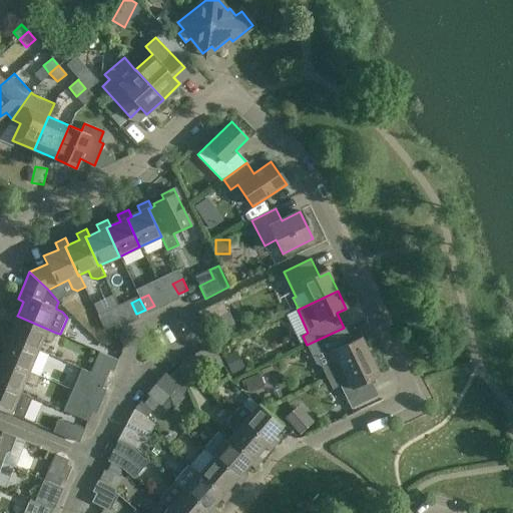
[(228,312),(222,300),(197,312),(203,325),(228,312)]
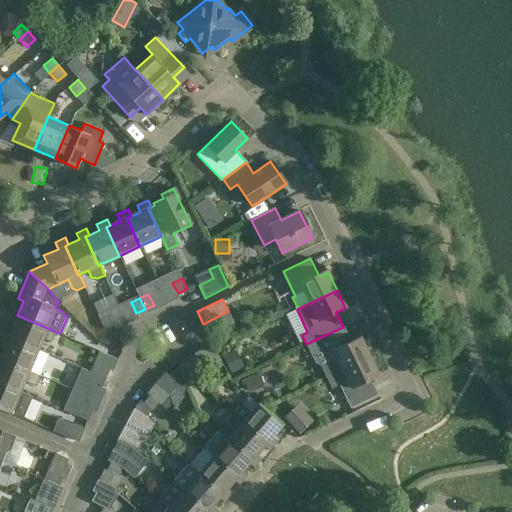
[(15,321),(10,332),(8,336),(38,349),(43,337),(52,341),(56,332),(17,315),(19,311),(13,309),(9,319),(15,321)]
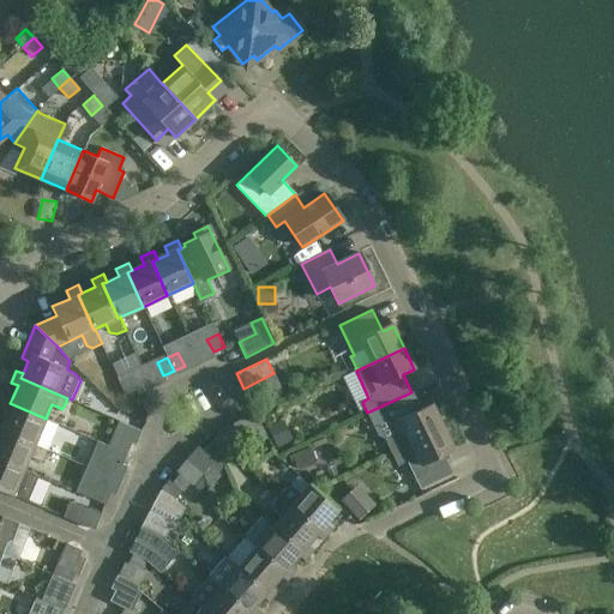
[(136,390),(126,371),(115,375),(125,395),(136,390)]
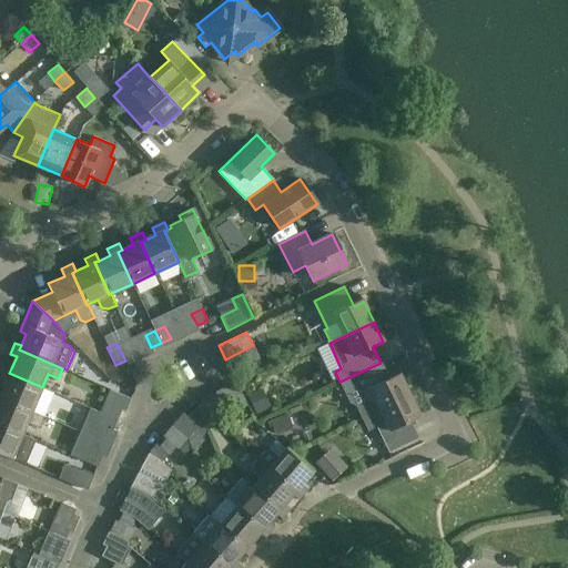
[(381,363),(340,382),(343,388),(352,393),(357,389),(363,403),(358,411),(362,417),(408,395),(398,374),(388,378),(381,363)]
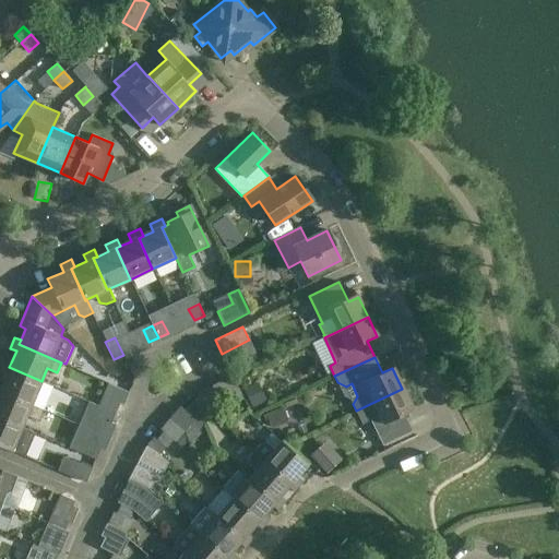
[(0,390),(32,404),(42,381),(9,367),(11,363),(4,360),(0,370),(0,371),(7,375),(1,385),(0,388),(0,390)]
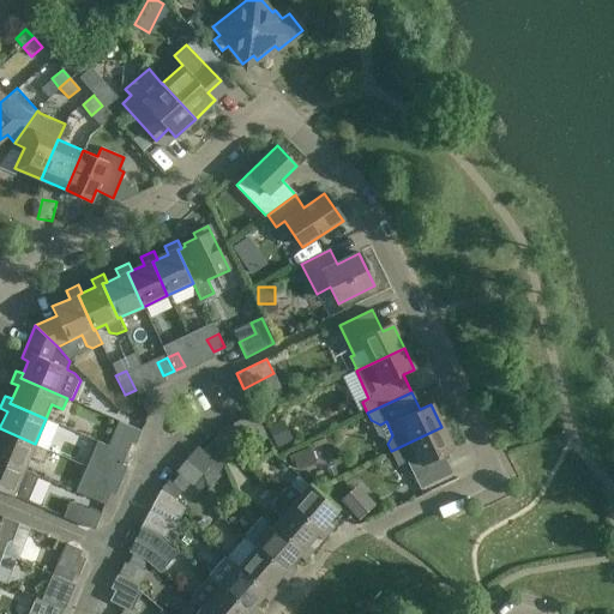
[(264,429),(257,415),(246,420),(253,433),(264,429)]
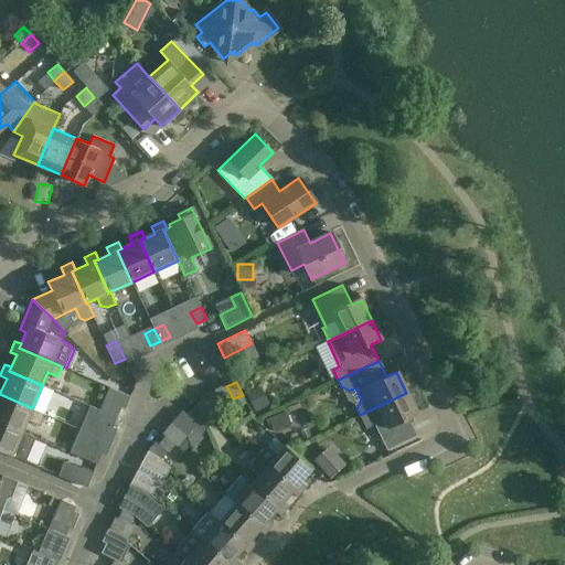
[(103,400),(98,409),(116,416),(120,407),(125,408),(129,395),(108,386),(103,400)]
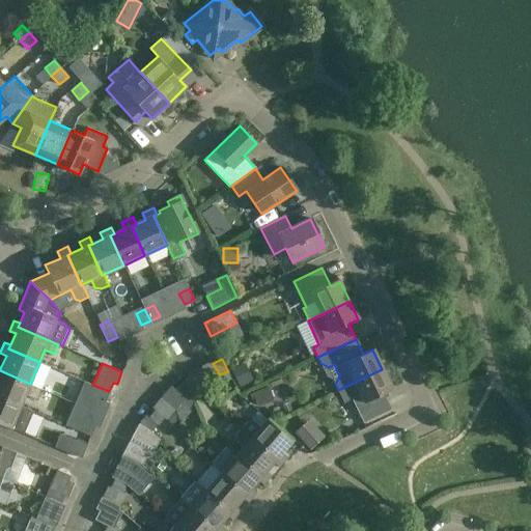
[(253,382),(245,363),(231,369),(240,388),(253,382)]
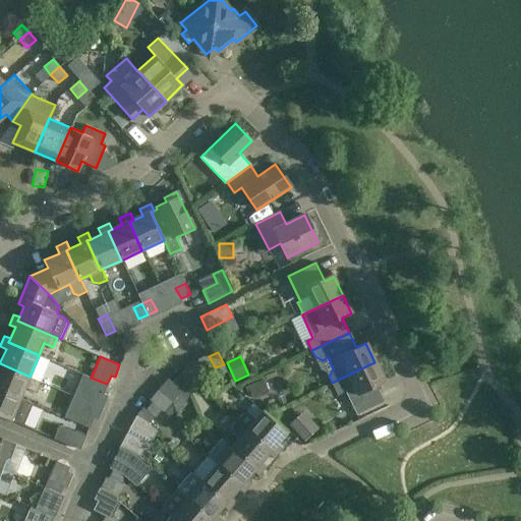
[(0,388),(20,398),(24,387),(37,392),(41,382),(30,377),(0,363),(0,361),(1,359),(0,358),(0,388)]
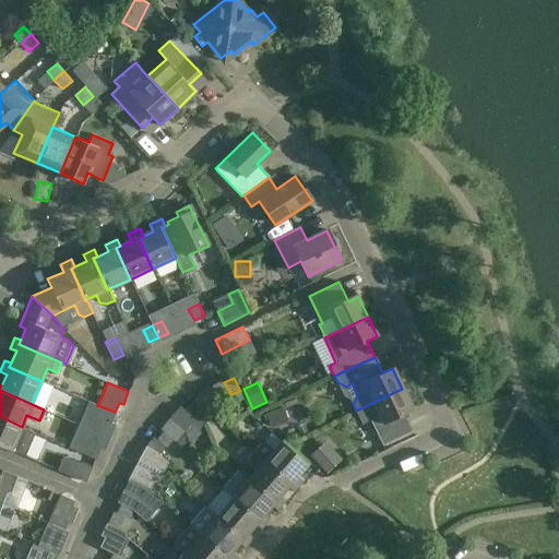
[(413,411),(402,389),(356,411),(361,423),(369,419),(381,447),(412,432),(403,415),(413,411)]
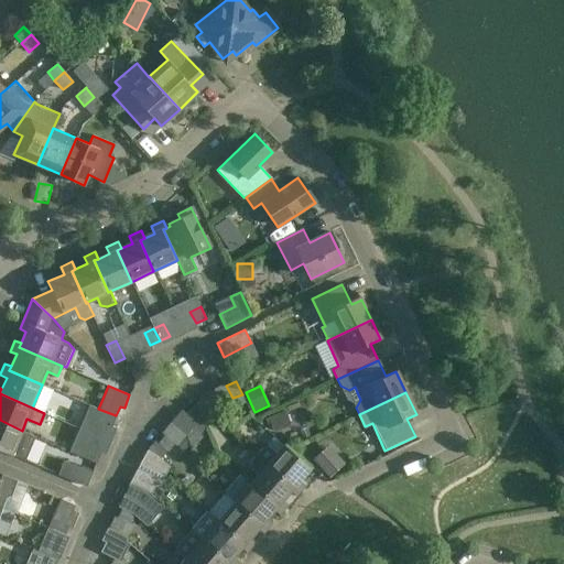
[(199,399),(192,405),(203,418),(210,412),(199,399)]
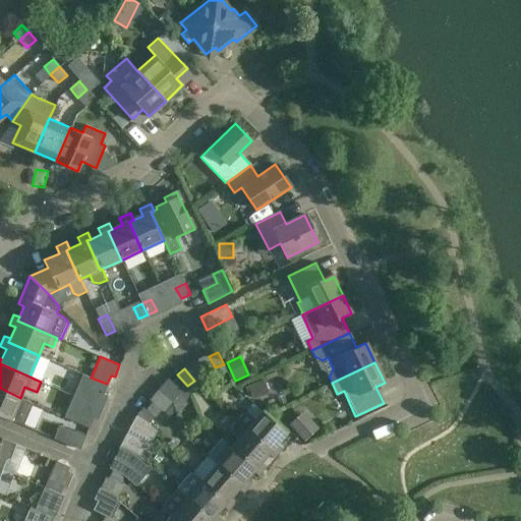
[(187,386),(177,374),(169,381),(179,393),(184,400),(191,395),(187,386)]
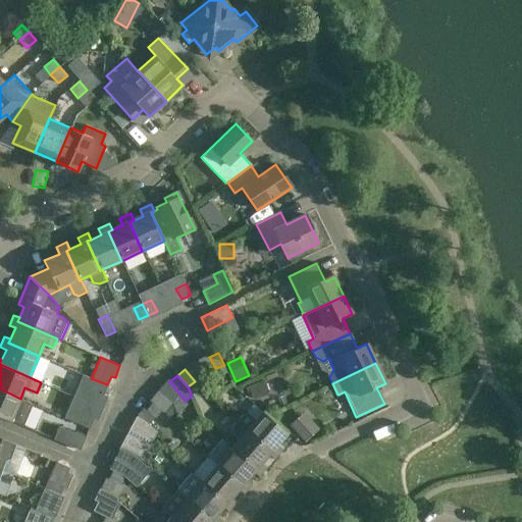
[(103,394),(107,384),(91,378),(87,387),(86,386),(82,399),(102,408),(107,395),(103,394)]
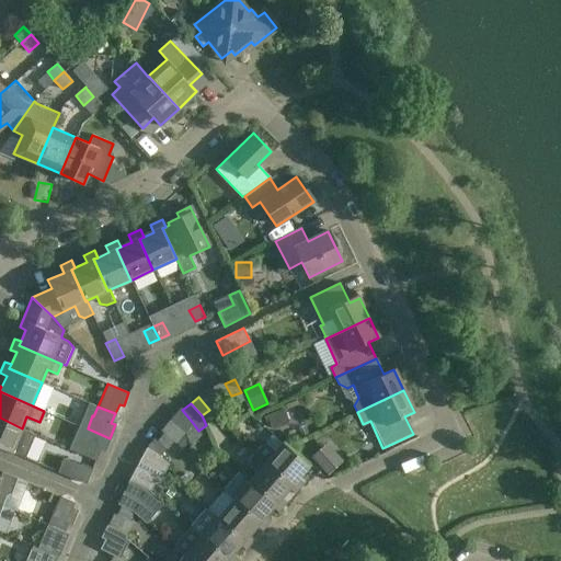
[(289,425),(284,409),(267,415),(272,431),(289,425)]
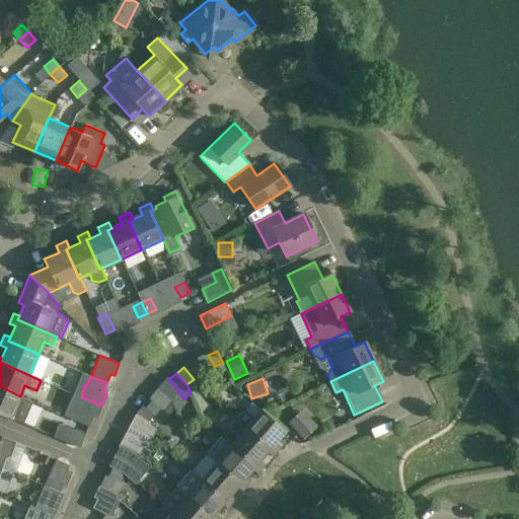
[(20,396),(0,386),(0,413),(23,423),(32,401),(20,396)]
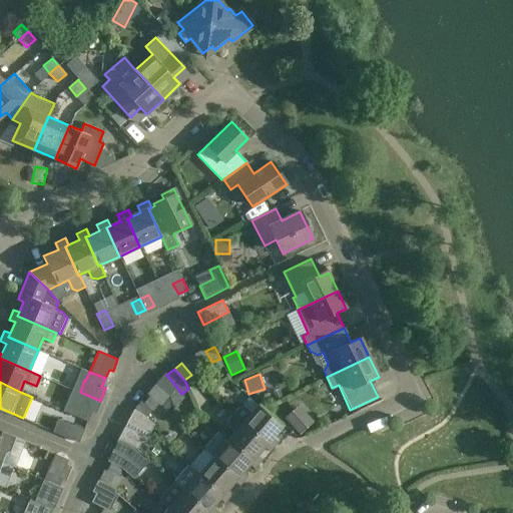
[(75,405),(71,414),(75,416),(87,420),(91,412),(95,413),(100,401),(80,392),(75,405)]
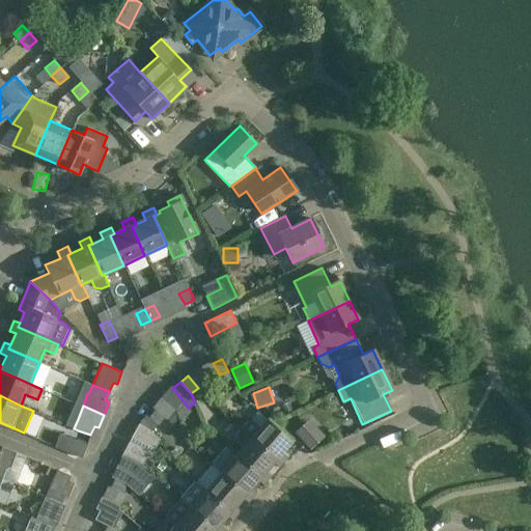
[(164,418),(155,410),(148,416),(158,424),(164,418)]
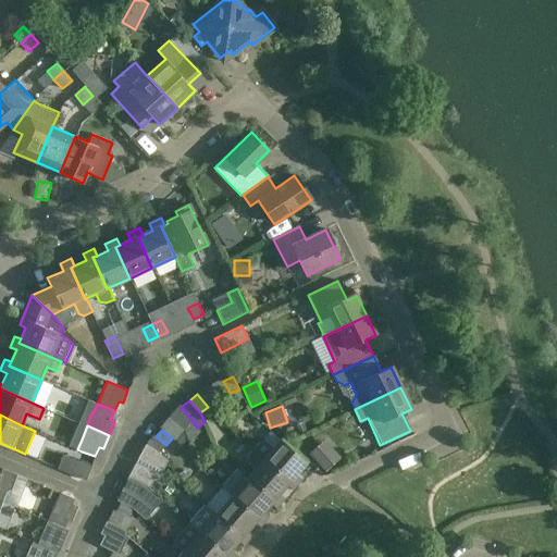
[(259,442),(254,449),(289,481),(287,484),(293,489),(301,479),(296,474),(307,462),(281,438),(273,448),(267,443),(259,442)]
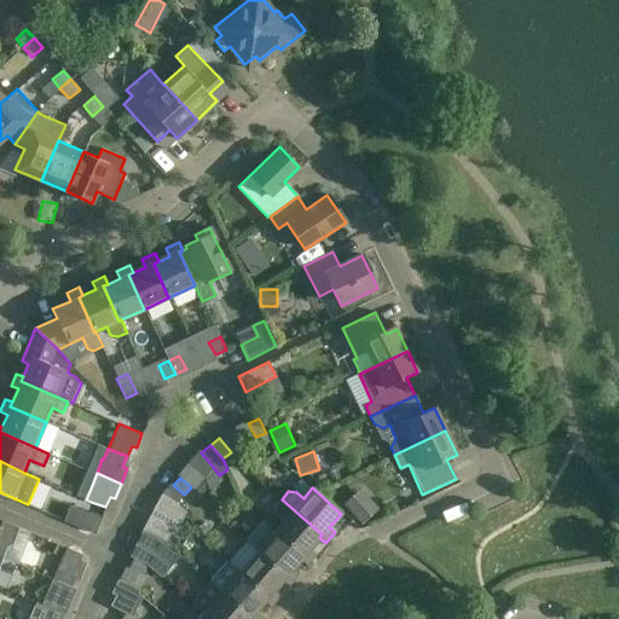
[(380,510),(362,489),(343,503),(362,525),(380,510)]
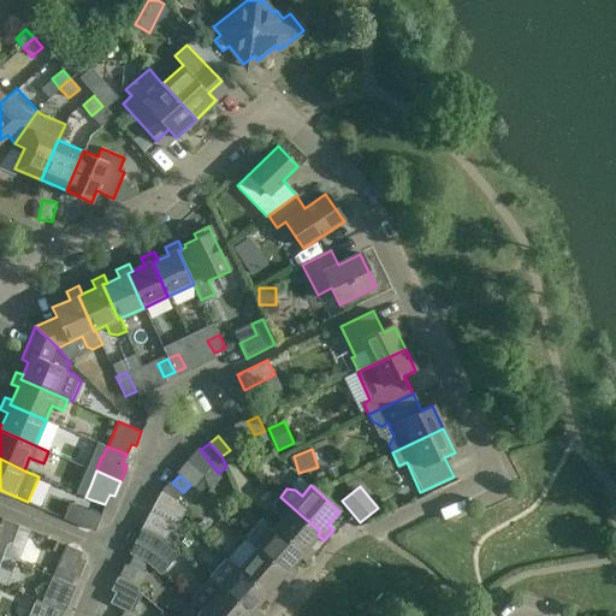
[(141,527),(164,538),(171,523),(175,519),(181,521),(187,510),(173,497),(165,493),(159,504),(153,515),(148,511),(141,527)]
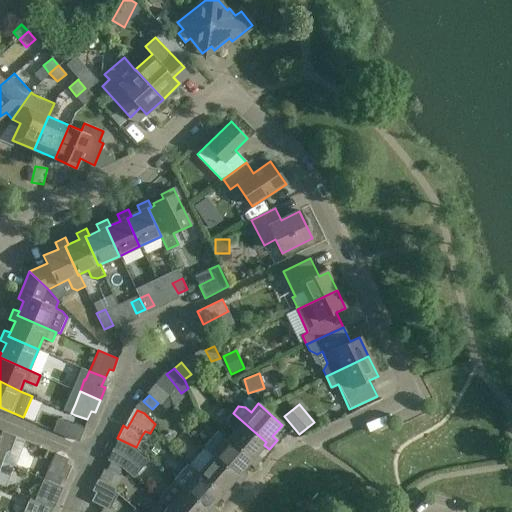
[(266,442),(233,413),(227,419),(227,425),(234,431),(228,438),(252,459),(249,462),(254,466),(262,457),(257,452),(264,445),(266,442)]
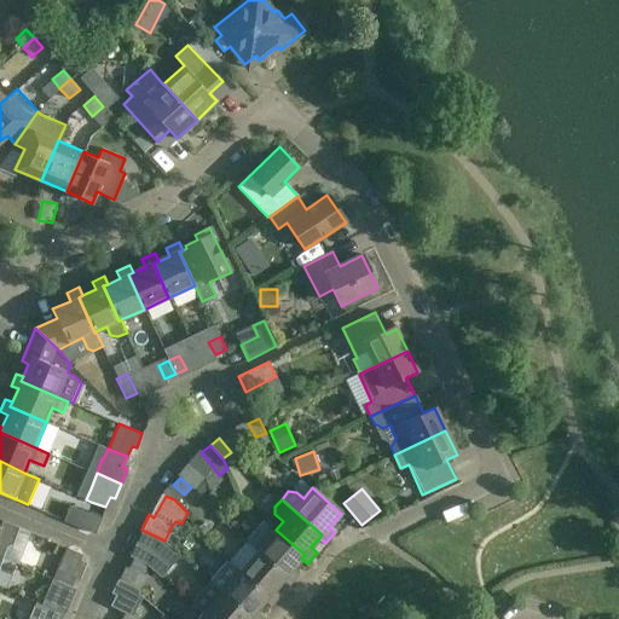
[(100,516),(69,504),(63,520),(94,533),(100,516)]
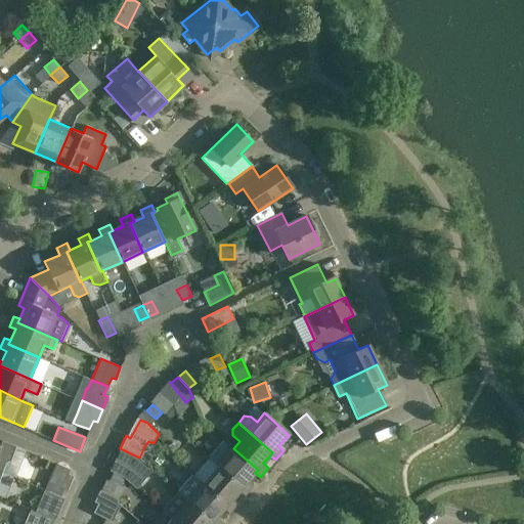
[(218,466),(218,467),(243,488),(241,490),(245,494),(252,486),(248,482),(255,473),(258,470),(233,448),(224,440),(209,457),(218,466)]
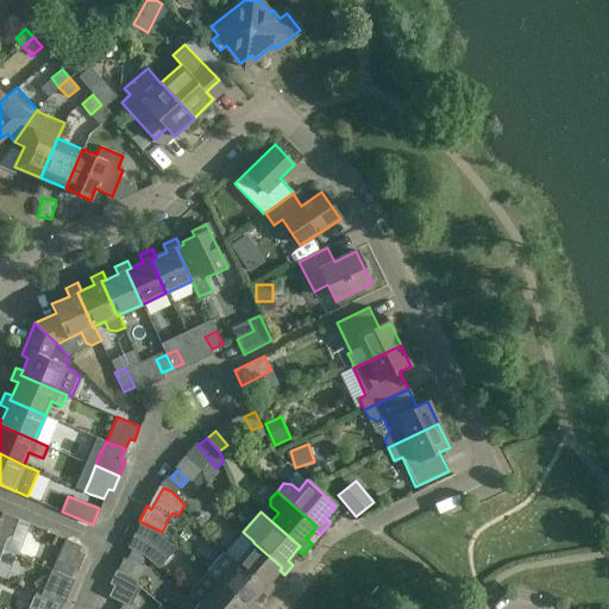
[(0,546),(2,548),(7,537),(11,535),(17,518),(2,513),(1,518),(0,516),(0,546)]
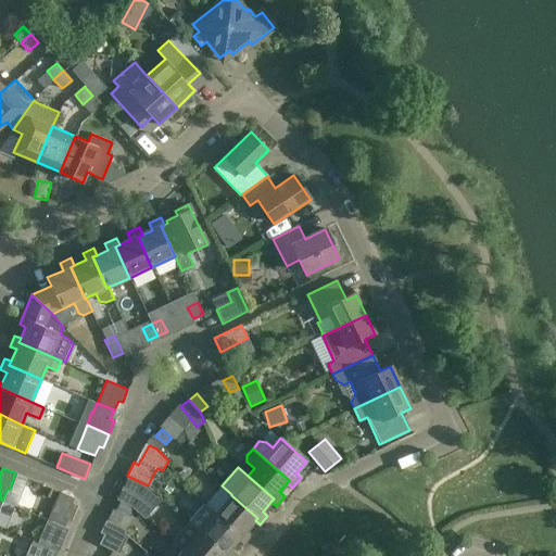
[(124,492),(119,501),(133,506),(144,518),(162,498),(148,485),(127,476),(121,490),(124,492)]
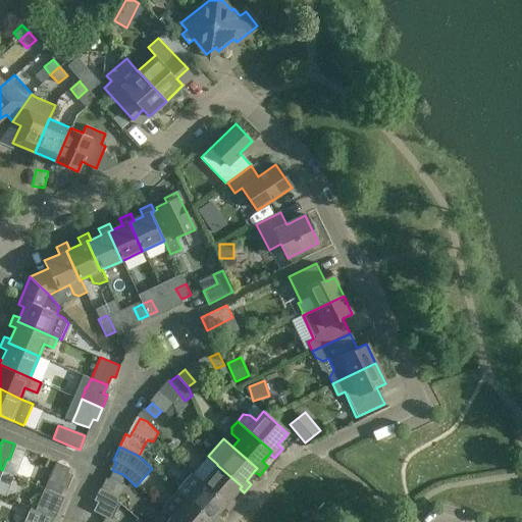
[(60,494),(64,485),(67,487),(72,474),(66,472),(69,467),(55,461),(44,488),(60,494)]
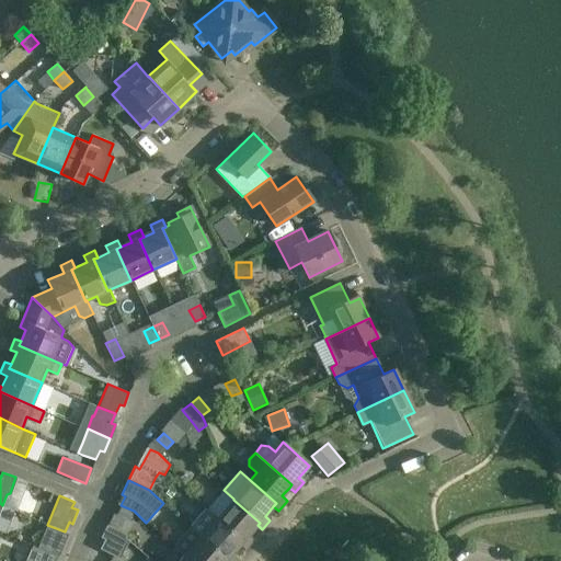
[(260,523),(233,500),(217,518),(242,541),(240,544),(245,548),(254,538),(249,534),(258,525),(260,523)]
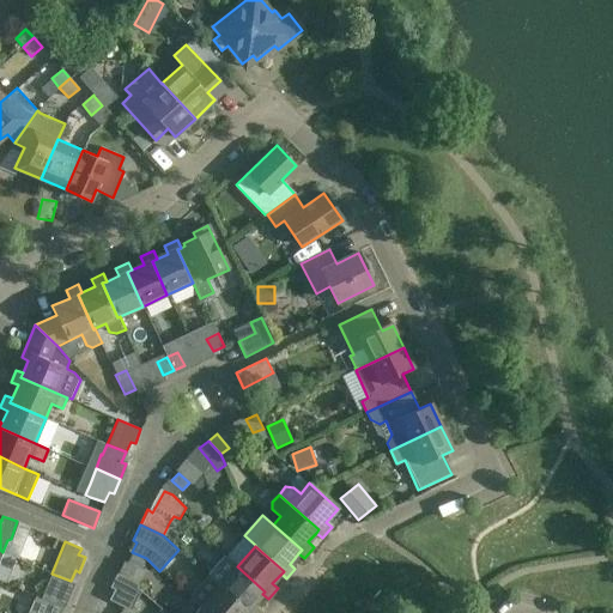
[(140,569),(146,558),(132,552),(127,562),(140,569)]
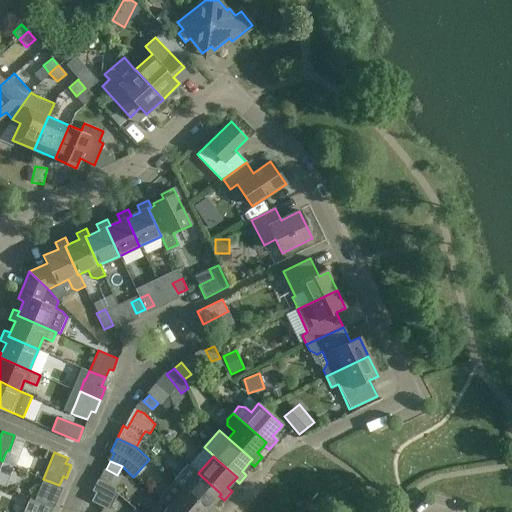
[(212,504),(219,496),(221,494),(198,473),(197,473),(188,464),(173,481),(183,490),(207,511),(205,511),(213,511),(217,508),(212,504)]
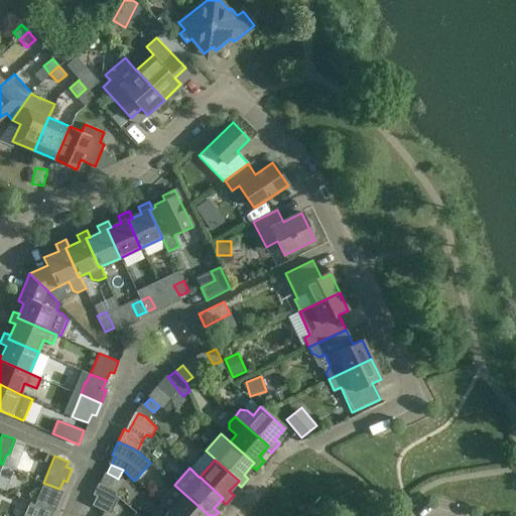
[(59,489),(43,483),(34,503),(53,512),(62,491),(59,489)]
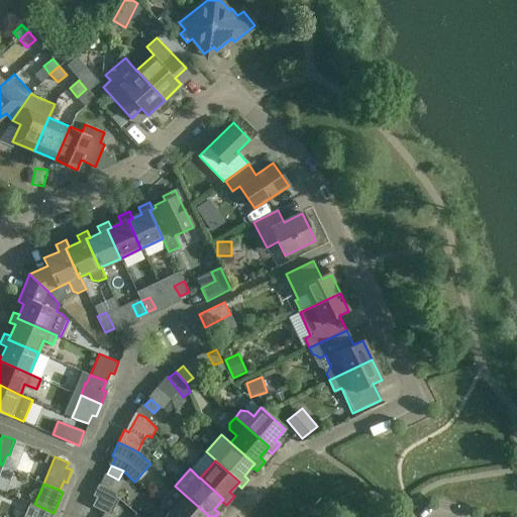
[(120,498),(98,486),(93,496),(96,497),(92,505),(103,511),(111,515),(120,498)]
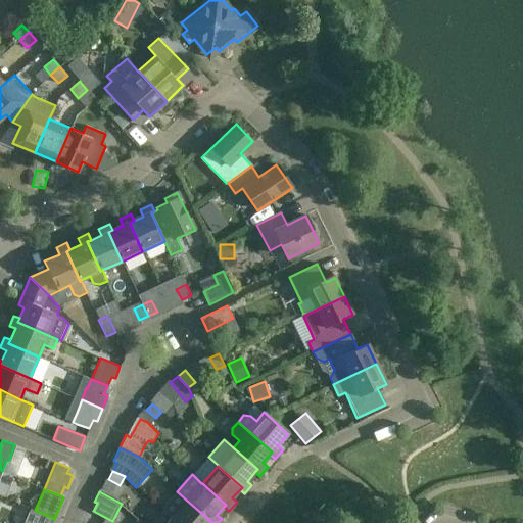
[(209,522),(211,522),(187,501),(172,518),(176,522),(209,522)]
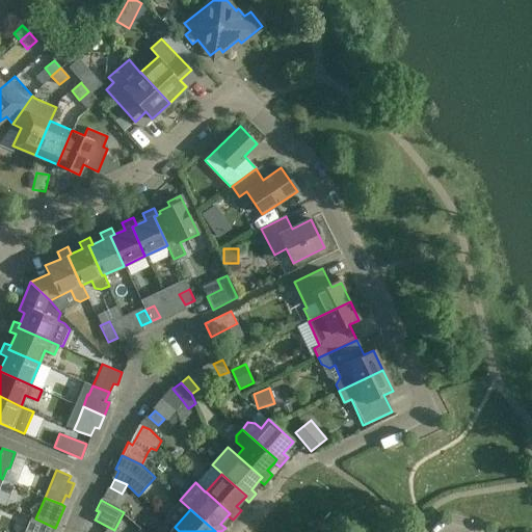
[(31,531),(53,531),(55,528),(35,519),(35,520),(31,517),(26,530),(31,531)]
